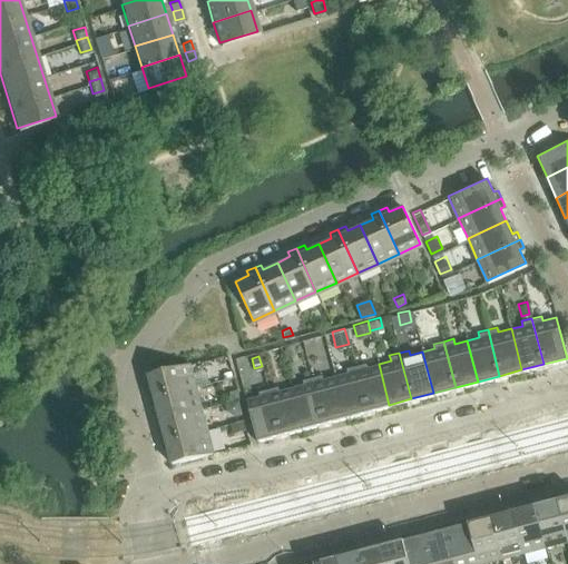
[(147,372),(152,386),(146,387),(148,396),(195,384),(188,362),(147,372)]
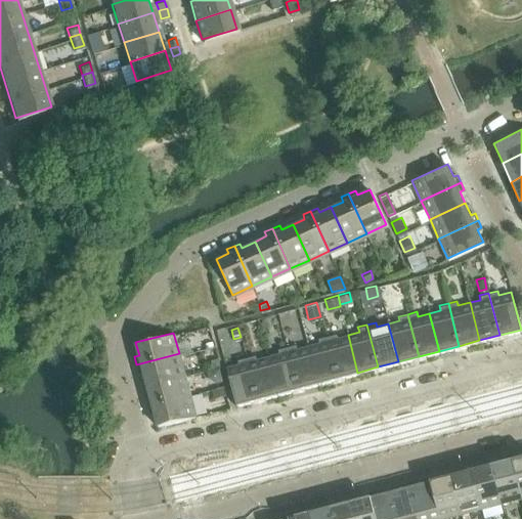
[(335,333),(327,335),(338,378),(357,373),(348,335),(337,337),(335,333)]
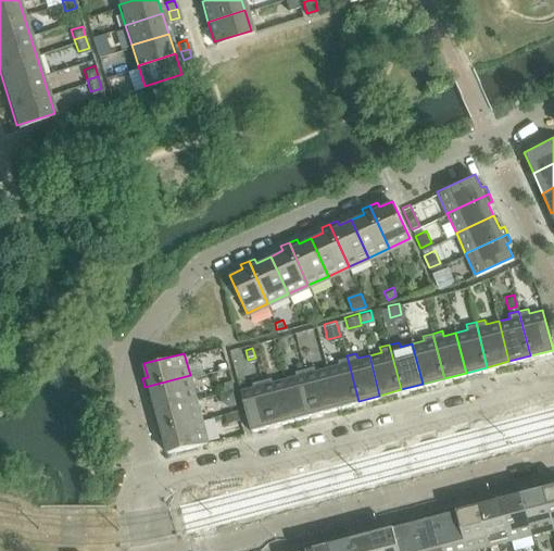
[(338,363),(326,366),(337,407),(359,401),(347,355),(337,359),(338,363)]
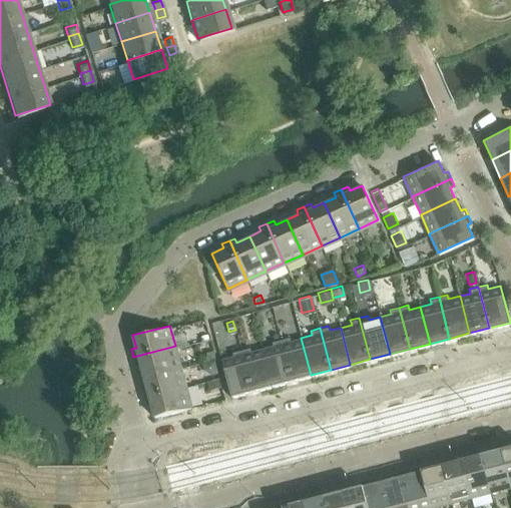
[(311,375),(301,338),(290,341),(289,336),(280,339),(291,380),(311,375)]
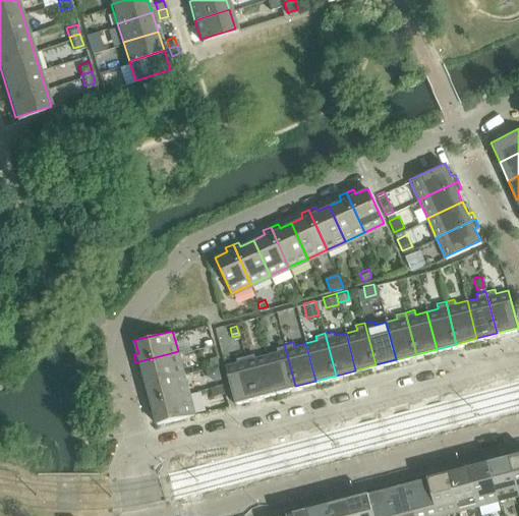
[(277,350),(266,353),(275,391),(295,386),(284,344),(275,346),(277,350)]
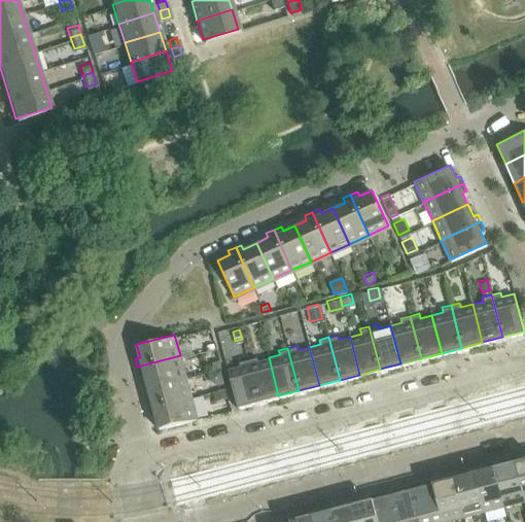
[(180,355),(137,367),(139,375),(144,374),(147,386),(185,376),(180,355)]
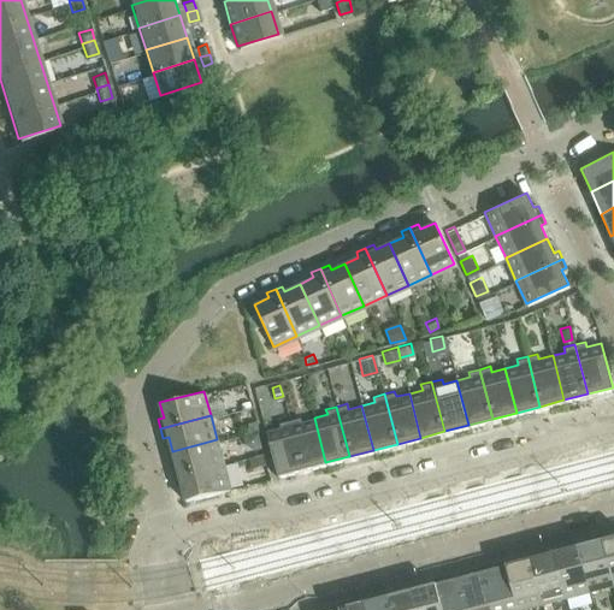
[(325,462),(314,418),(301,421),(299,416),(289,419),(302,469),(325,462)]
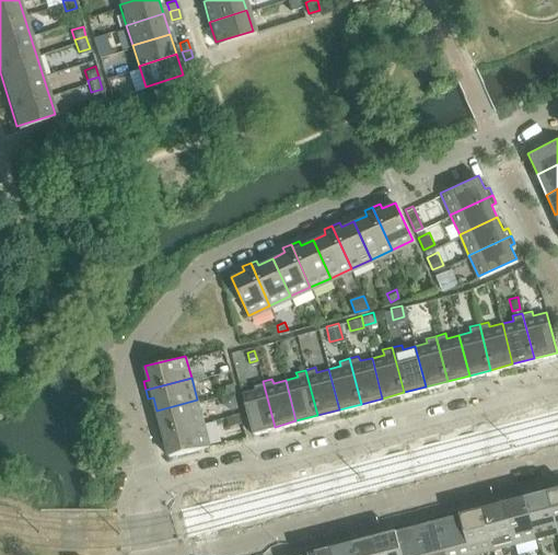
[(231,381),(224,383),(227,391),(233,389),(231,381)]
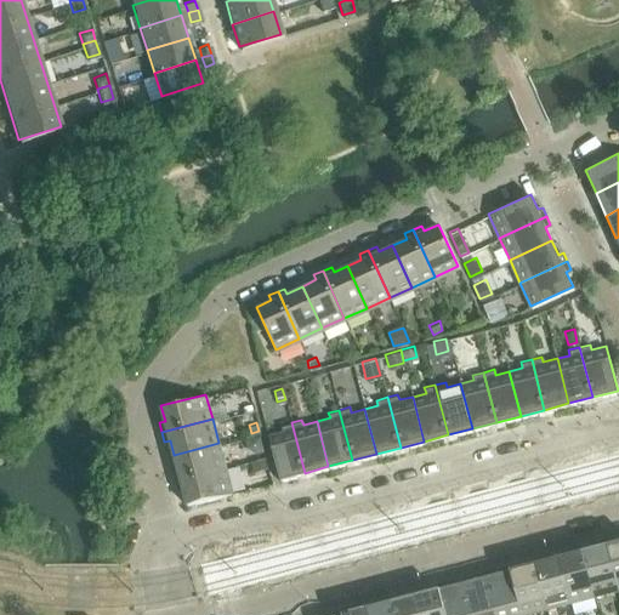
[(280,425),(282,431),(268,434),(279,479),(305,473),(291,422),(280,425)]
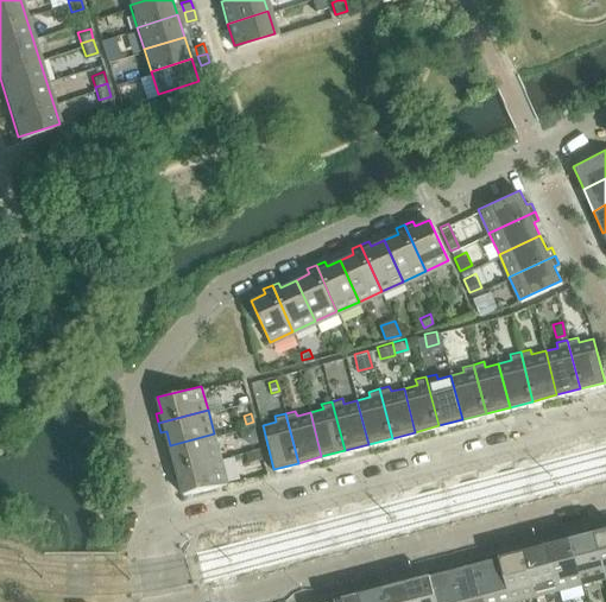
[(253,424),(239,429),(240,436),(250,441),(257,439),(253,424)]
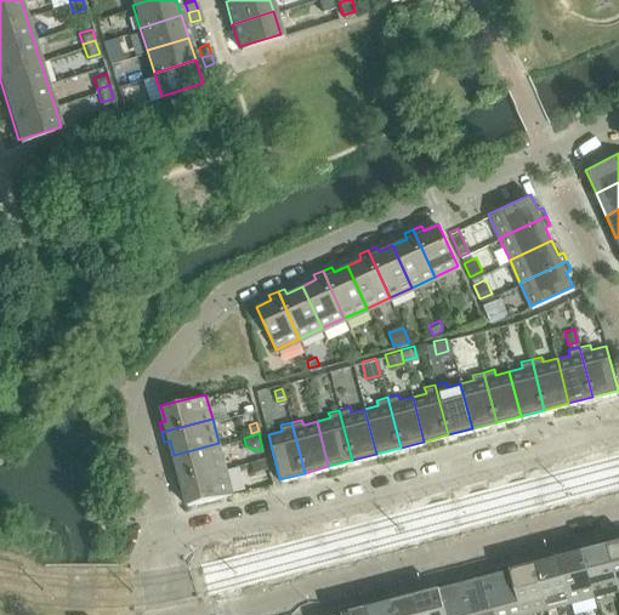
[(174,455),(177,470),(172,471),(175,480),(225,467),(219,443),(174,455)]
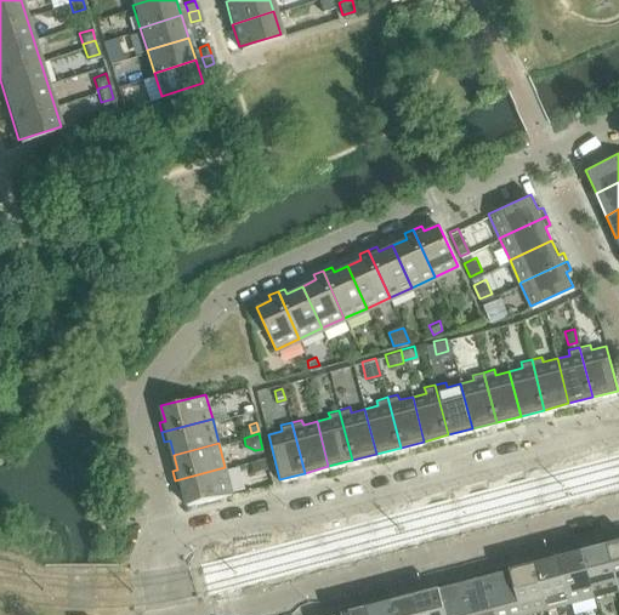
[(263,456),(250,460),(253,470),(266,466),(263,456)]
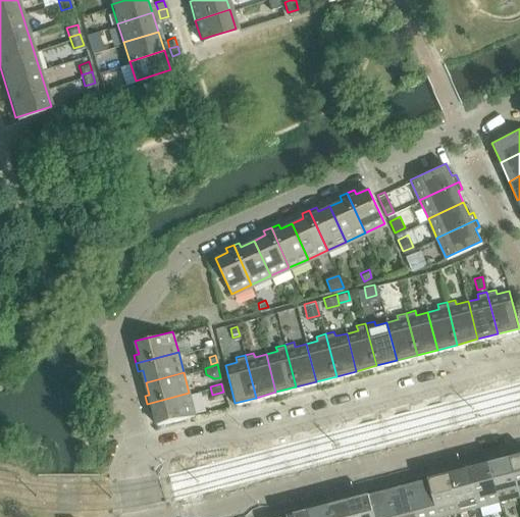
[(189,393),(147,404),(149,411),(153,410),(157,423),(194,413),(189,393)]
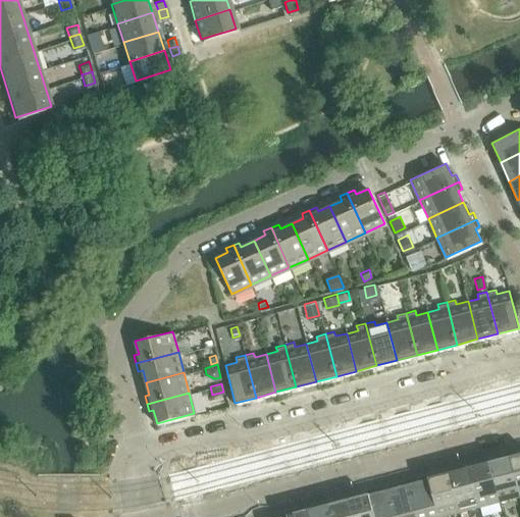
[(519,448),(519,449),(519,450),(519,453),(509,457),(518,494),(519,494),(519,448)]
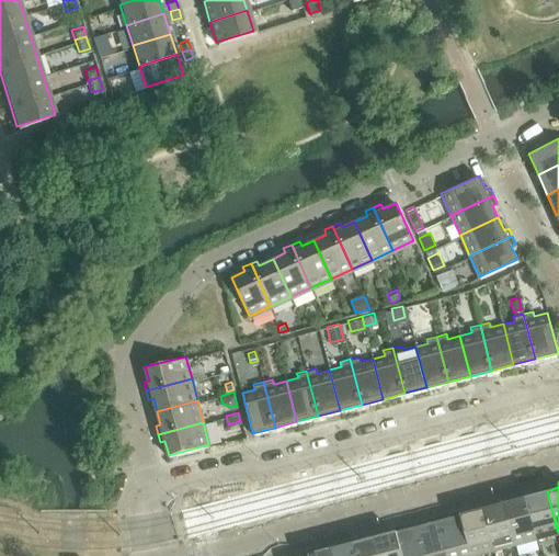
[(531,490),(524,491),(536,537),(557,531),(547,491),(532,495),(531,490)]
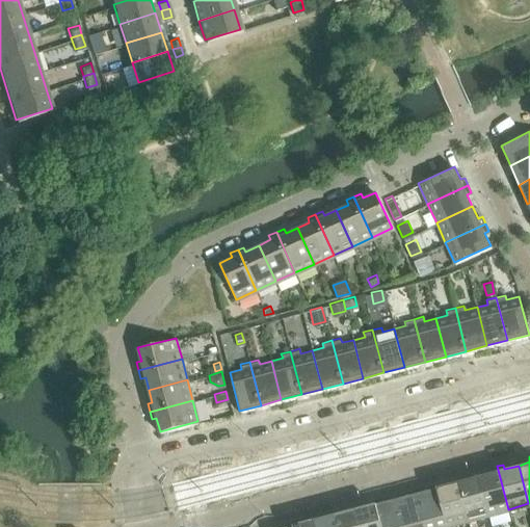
[(497,466),(488,468),(489,473),(477,476),(487,515),(508,509),(497,466)]
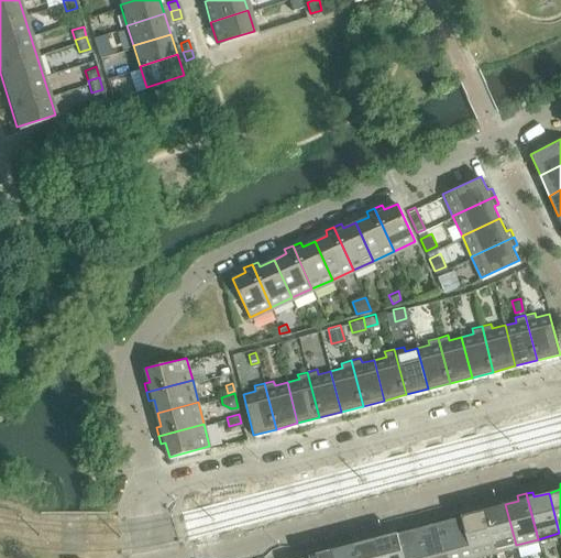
[(516,545),(505,504),(492,507),(491,503),(482,505),(494,550),(516,545)]
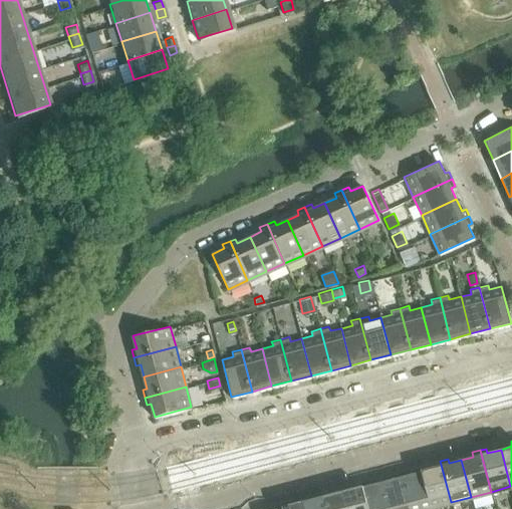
[(432,463),(434,467),(421,470),(431,507),(451,502),(440,461),(432,463)]
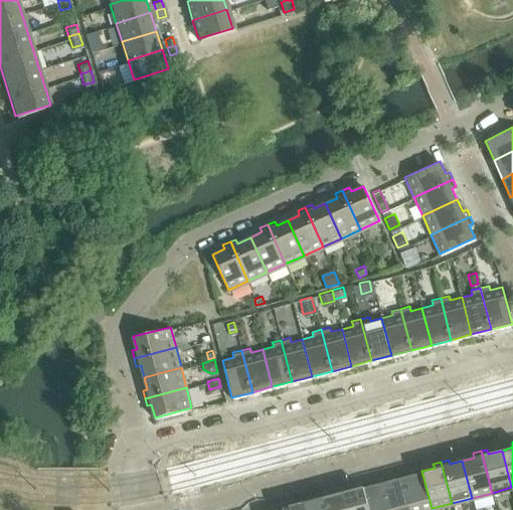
[(408,470),(400,472),(410,509),(425,509),(432,508),(421,471),(409,475),(408,470)]
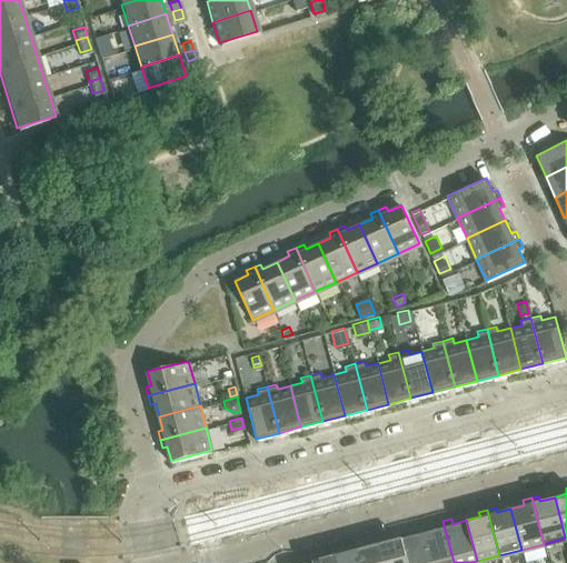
[(435,523),(436,529),(423,532),(430,562),(454,562),(443,521),(435,523)]
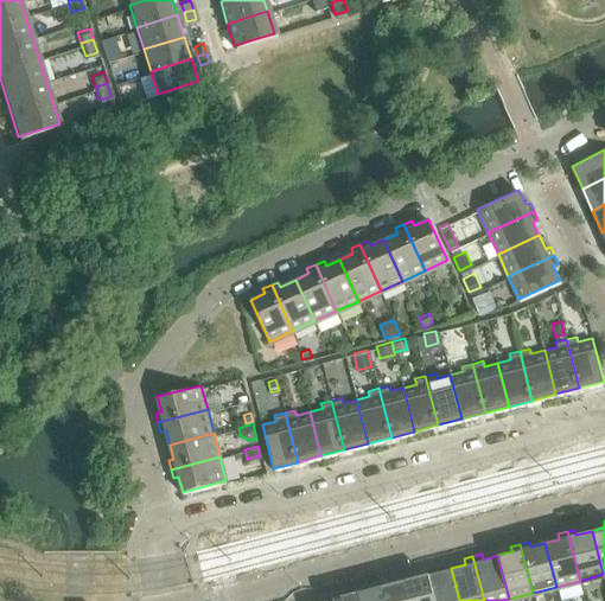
[(459,600),(451,568),(437,571),(434,567),(426,569),(434,600),(459,600)]
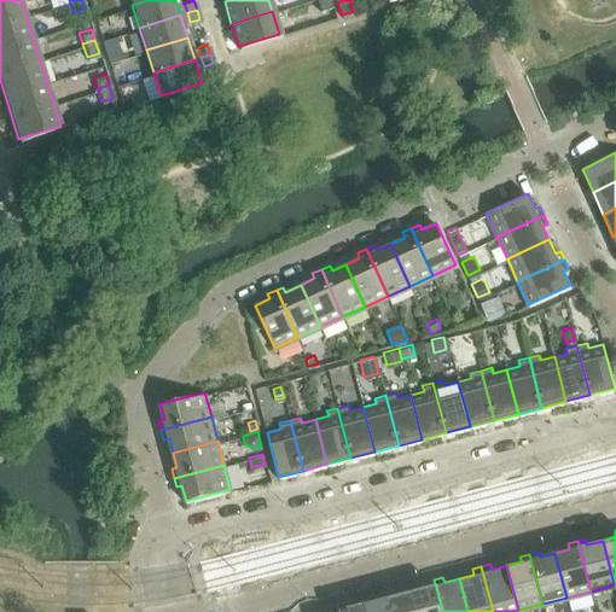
[(425,587),(411,590),(417,611),(442,611),(434,580),(424,582),(425,587)]
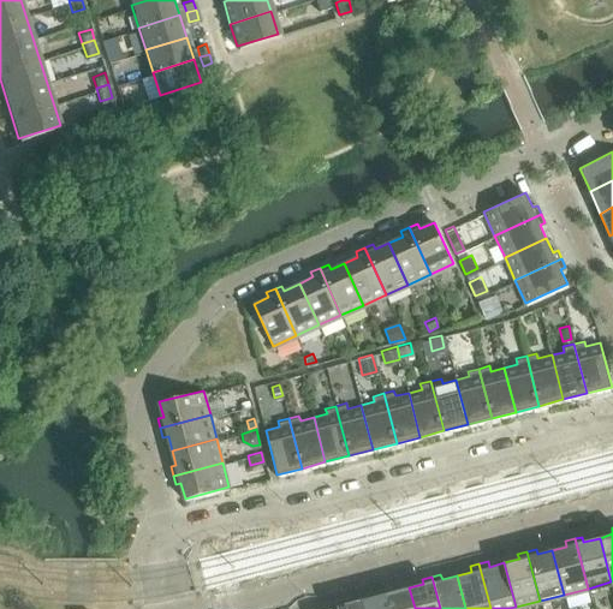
[(415,608),(409,587),(394,592),(393,586),(384,589),(388,608),(415,608)]
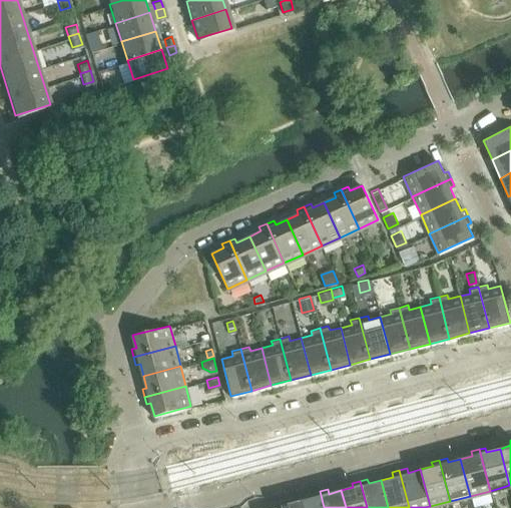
[(314,498),(302,501),(303,507),(324,507),(320,491),(313,493),(314,498)]
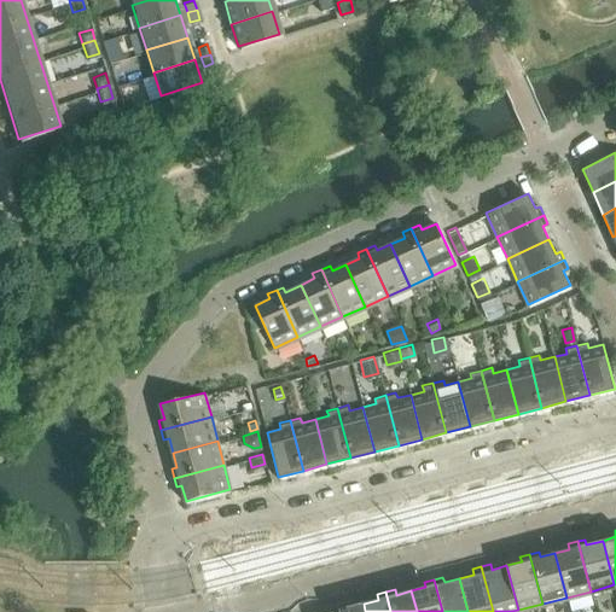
[(365,611),(364,604),(349,607),(347,601),(338,604),(340,611),(365,611)]
